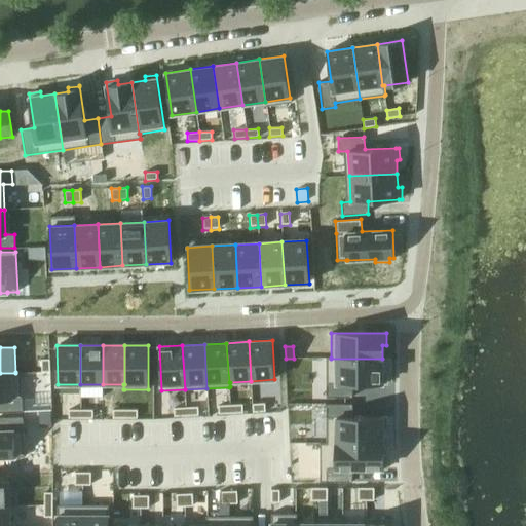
[(331,358),(326,358),(326,359),(326,398),(352,398),(352,384),(386,384),(387,372),(383,372),(382,359),(331,359),(331,358)]
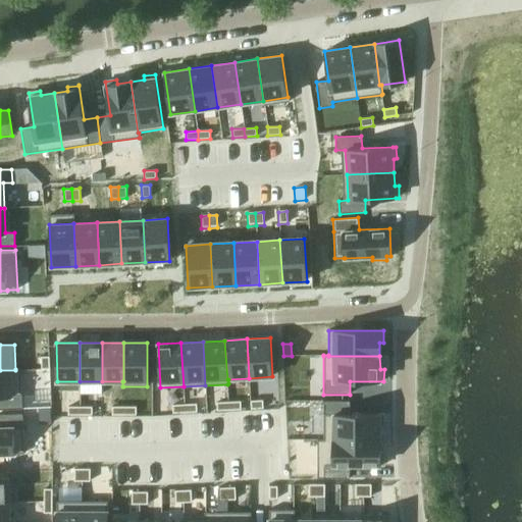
[(49,357),(41,357),(42,369),(50,368),(49,357)]
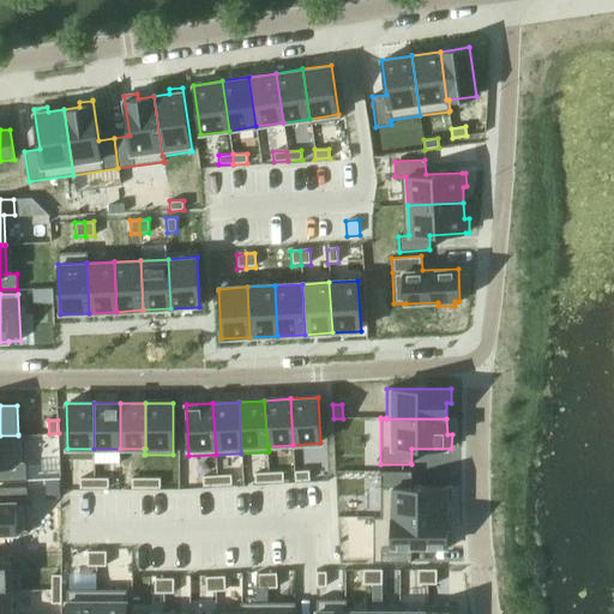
[(0,481),(26,481),(24,435),(24,434),(18,434),(18,435),(0,435),(0,481)]
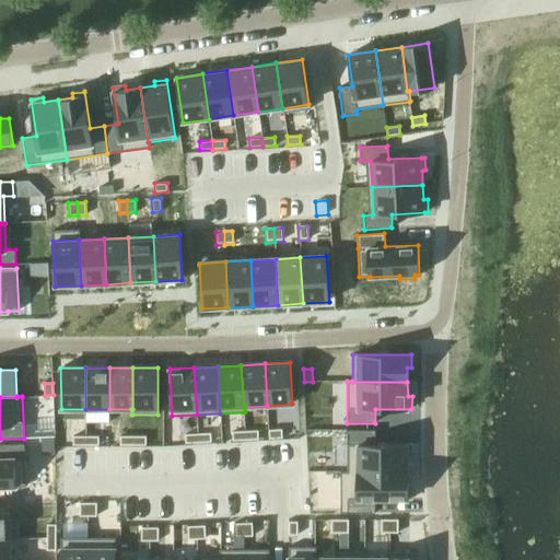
[(281,429),(268,430),(269,439),(282,438),(281,429)]
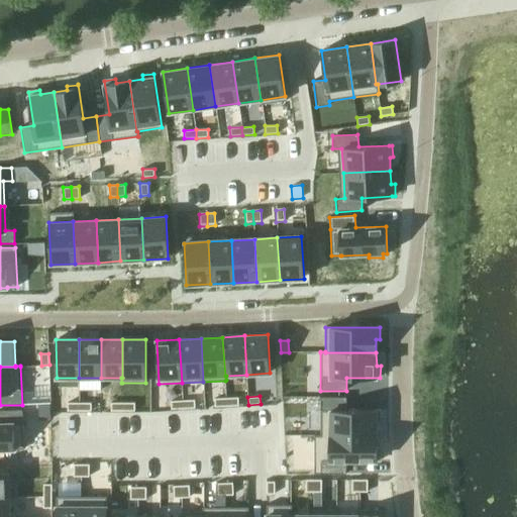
[(346,397),(320,397),(320,435),(376,435),(376,422),(380,422),(380,410),(346,410),(346,397)]
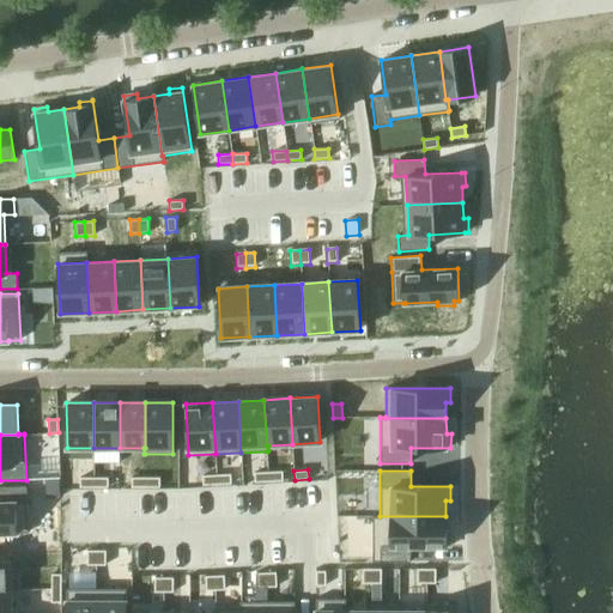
[(268,472),(254,473),(255,483),(268,481),(268,472)]
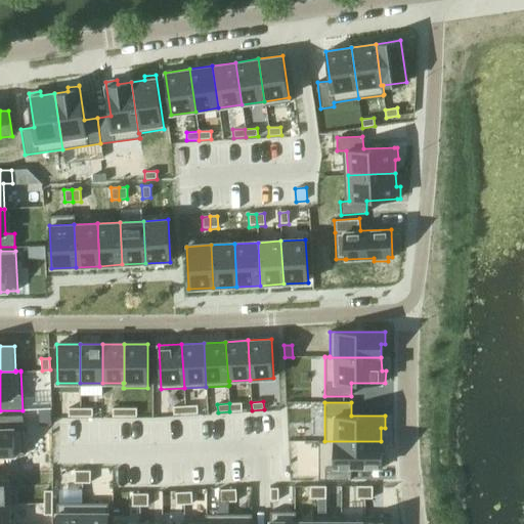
[(242,403),(229,403),(229,411),(242,411),(242,403)]
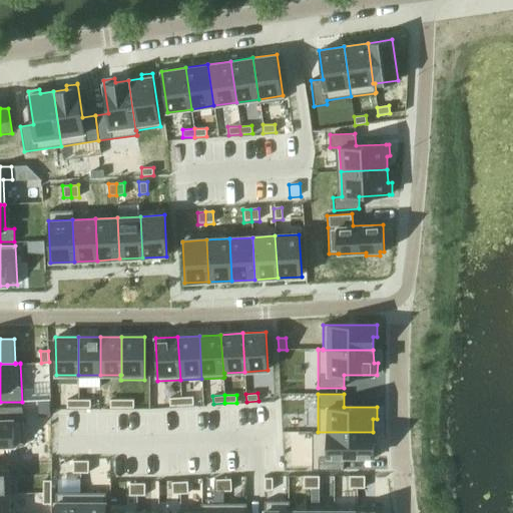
[(193,397),(181,398),(181,406),(193,405),(193,397)]
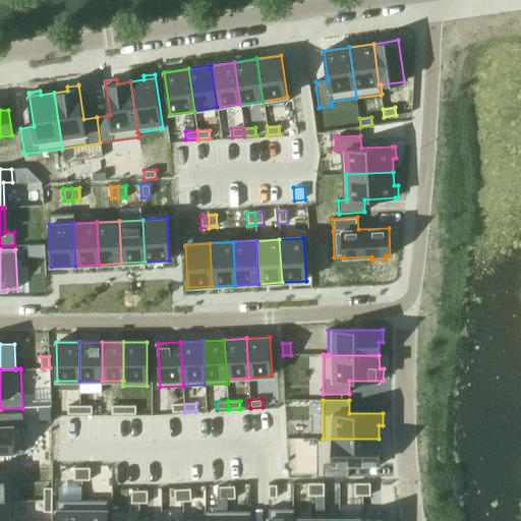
[(184,404),(172,404),(172,412),(184,412),(184,404)]
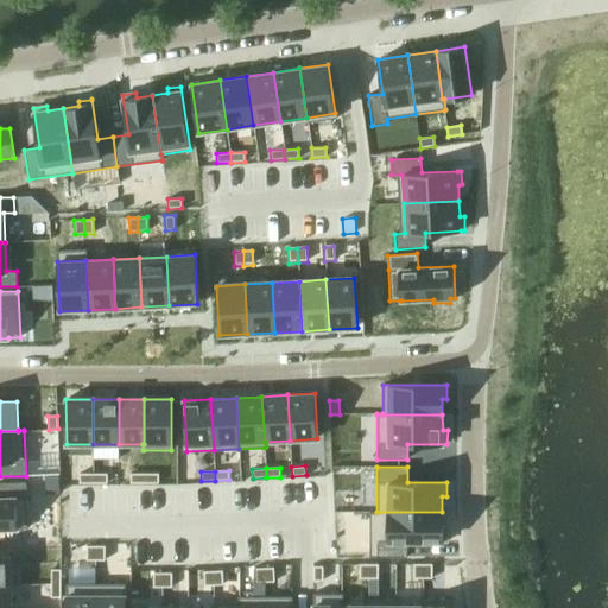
[(93,474),(80,474),(80,483),(93,483),(93,474)]
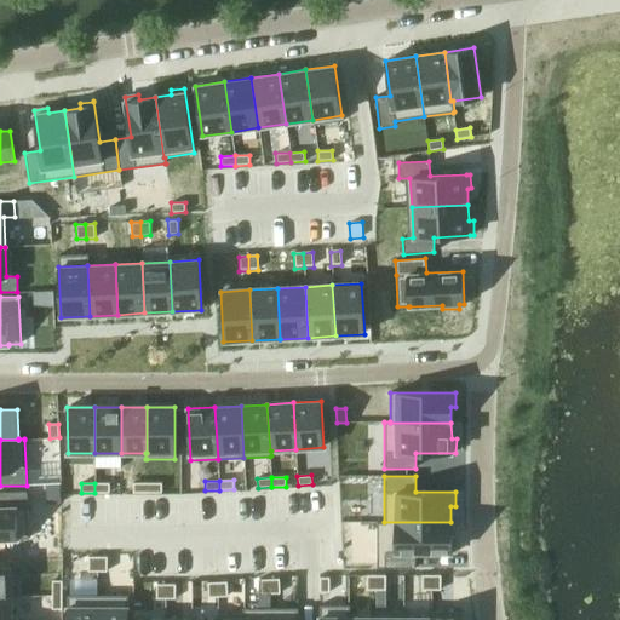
[(109,483),(95,483),(95,493),(109,493),(109,483)]
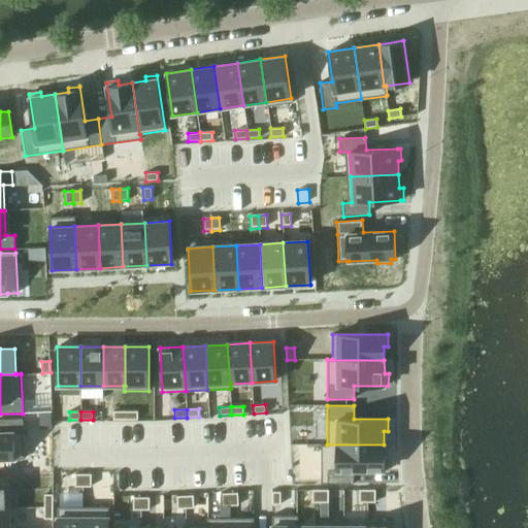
[(126,411),(113,411),(113,420),(126,420),(126,411)]
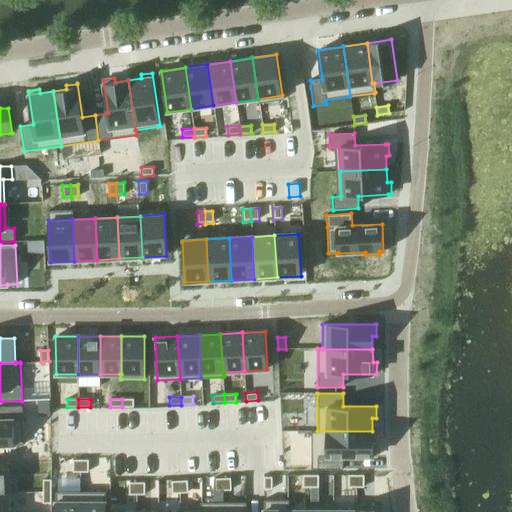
[(133,399),(122,399),(122,407),(133,407),(133,399)]
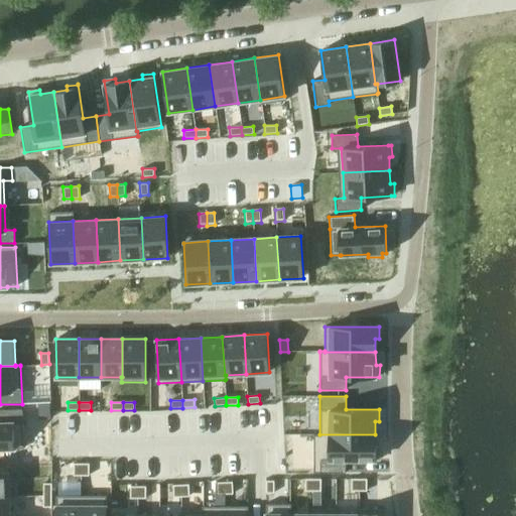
[(0,448),(24,447),(22,409),(0,409),(0,448)]
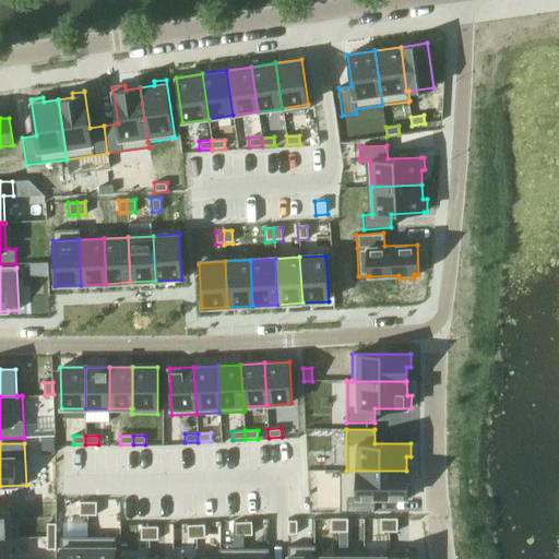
[(406,471),(346,471),(346,512),(375,512),(375,498),(411,498),(411,486),(406,486),(406,471)]
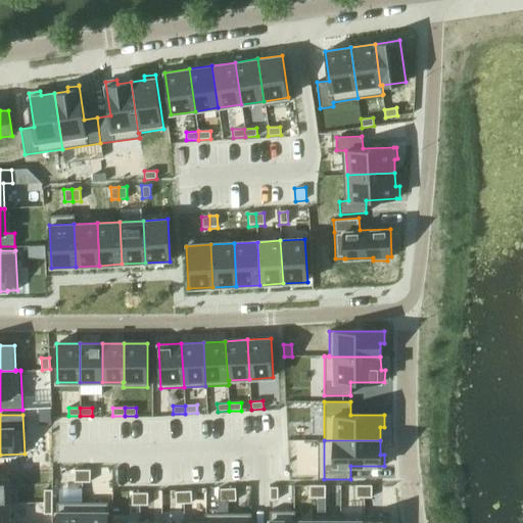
[(8,478),(0,478),(0,504),(9,504),(8,478)]
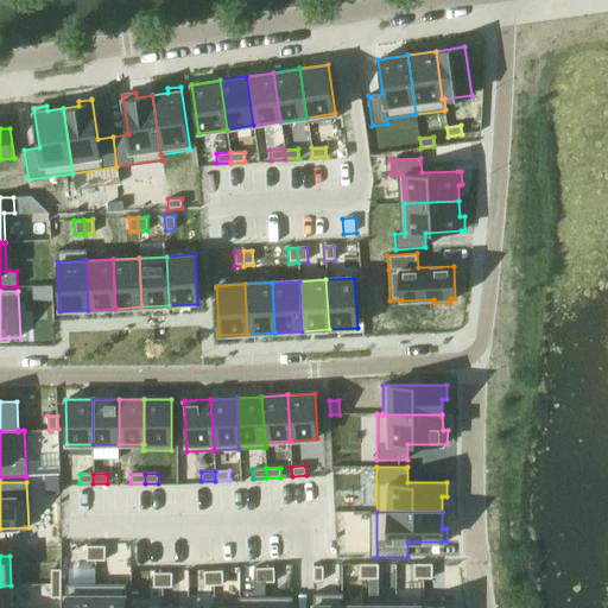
[(323,567),(314,567),(314,581),(323,581),(323,567)]
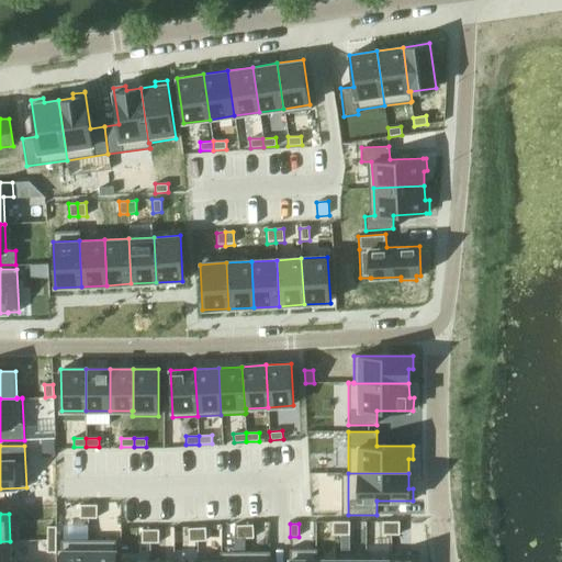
[(244,525),(236,526),(236,539),(245,538),(244,525)]
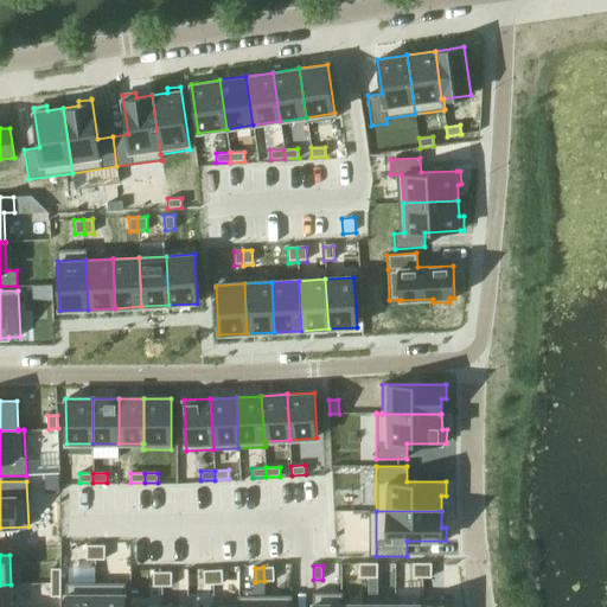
[(273,567),(263,567),(264,581),(274,581),(273,567)]
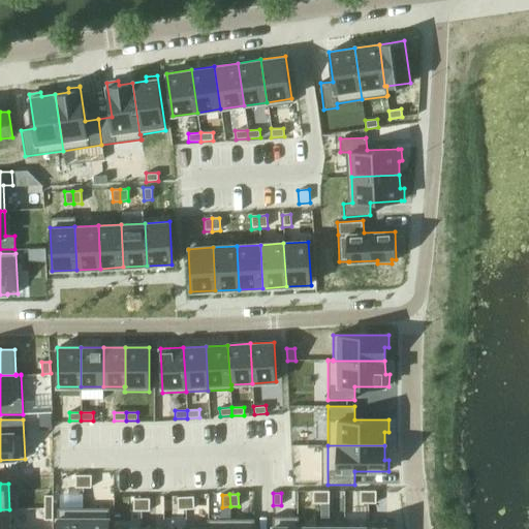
[(53,496),(44,495),(44,507),(53,507),(53,496)]
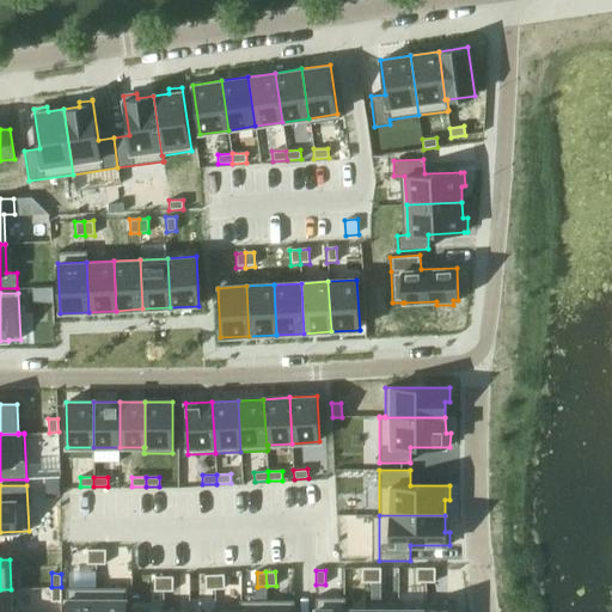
[(224,574),(214,575),(215,589),(225,588),(224,574)]
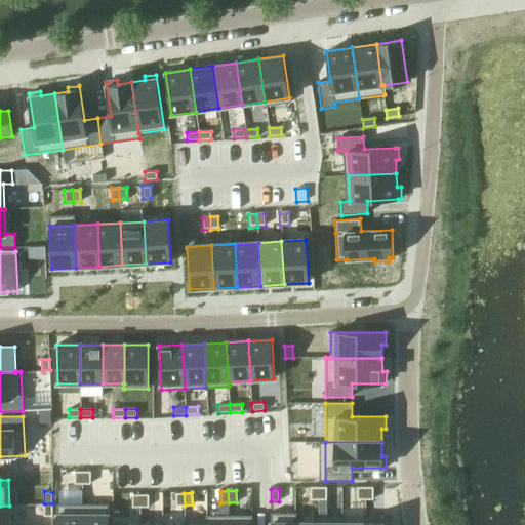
[(184,493),(176,493),(176,506),(185,506),(184,493)]
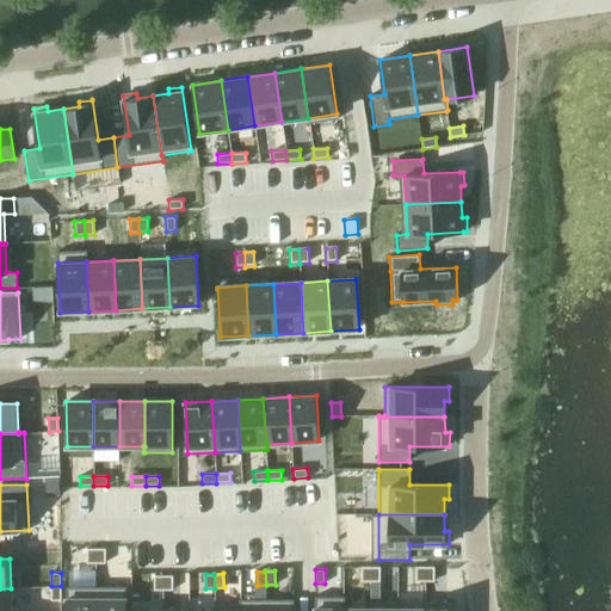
[(61,586),(51,586),(51,600),(61,600),(61,586)]
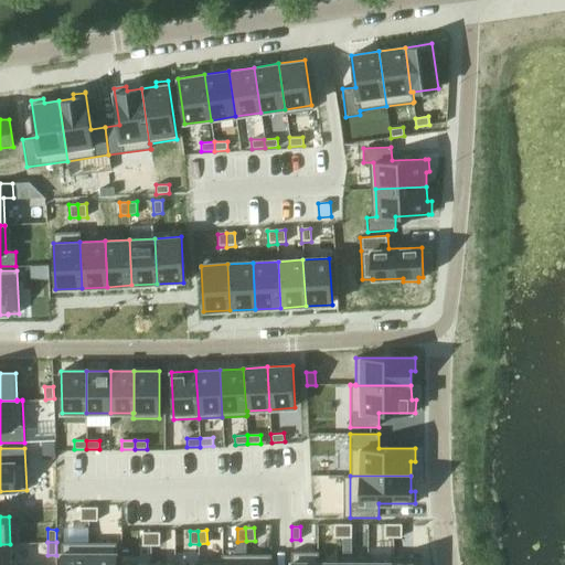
[(88,564),(88,543),(61,543),(61,564),(88,564)]
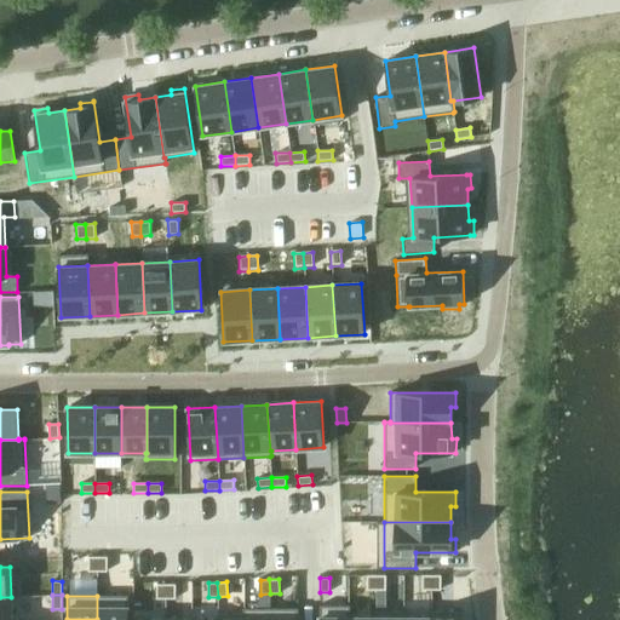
[(127,619),(127,596),(97,596),(97,619),(127,619)]
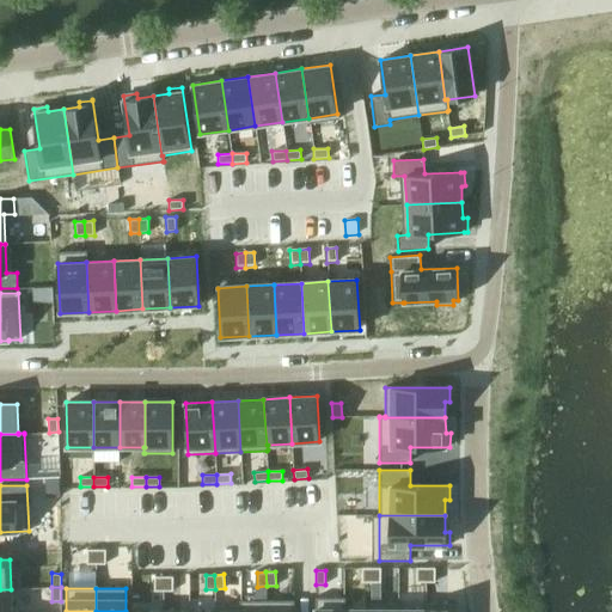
[(11,611),(11,589),(0,589),(0,611),(11,611)]
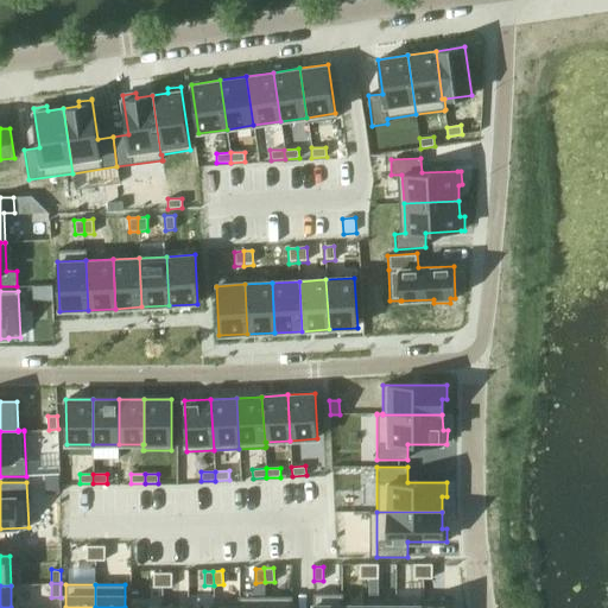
[(342,594),(314,594),(312,607),(341,607),(342,606),(343,606),(343,594),(342,594)]
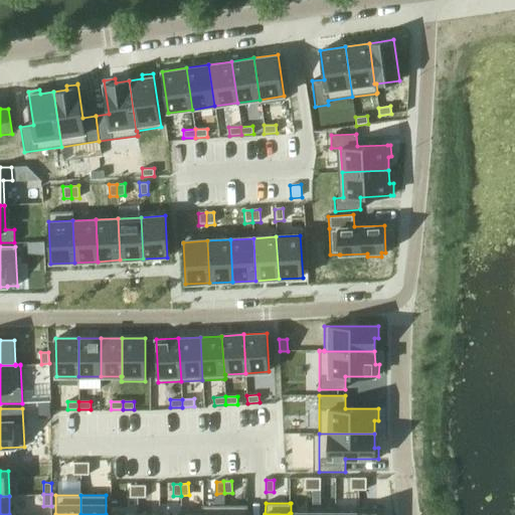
[(202,505),(201,505),(201,510),(202,510),(202,514),(224,514),(224,505),(202,505)]
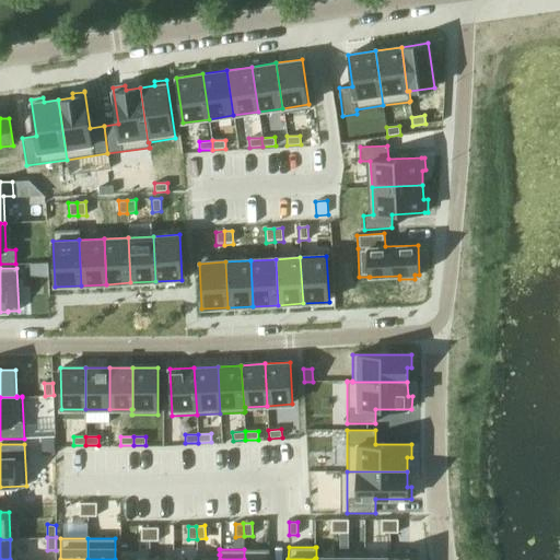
[(268,559),(269,549),(244,549),(244,559),(268,559)]
